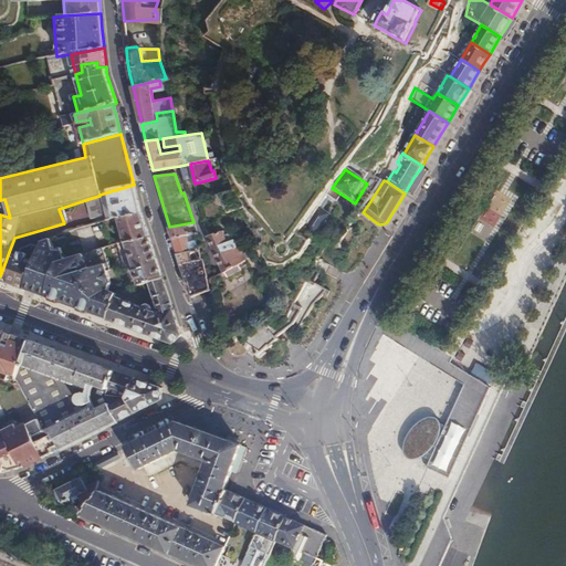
[(137,198),(134,185),(100,195),(100,196),(85,200),(91,220),(106,216),(108,222),(115,220),(140,212),(137,198)]
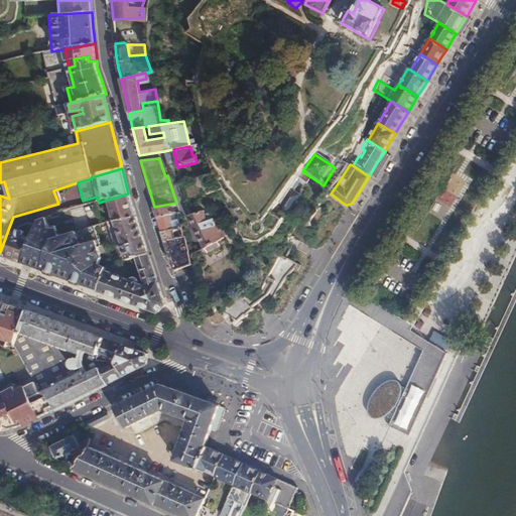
[(300,196),(291,188),(279,206),(287,213),(300,196)]
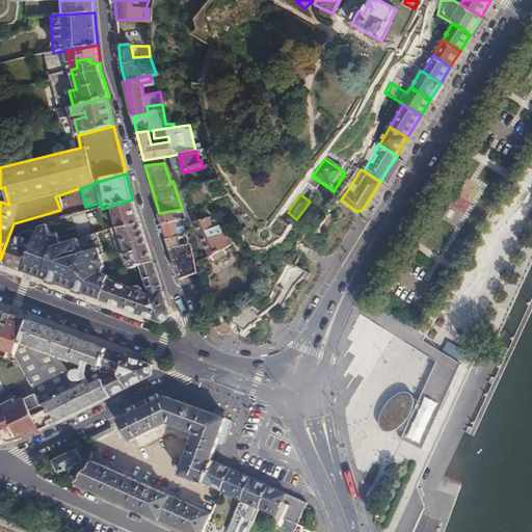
[(135,208),(132,200),(108,207),(112,229),(140,224),(135,208)]
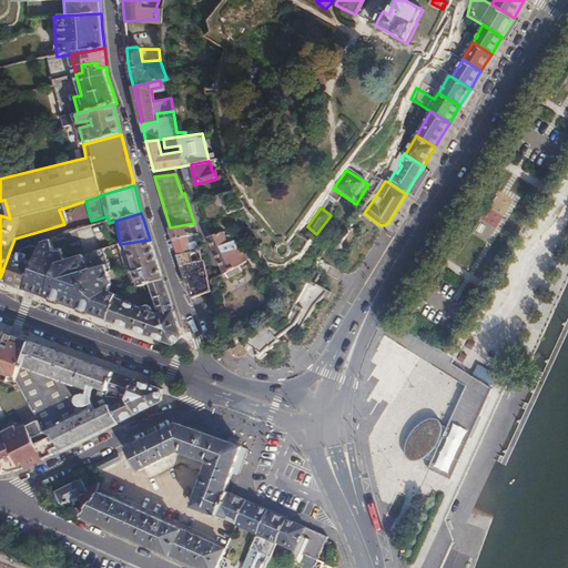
[(189,235),(196,234),(198,234),(194,223),(170,227),(173,239),(189,235)]
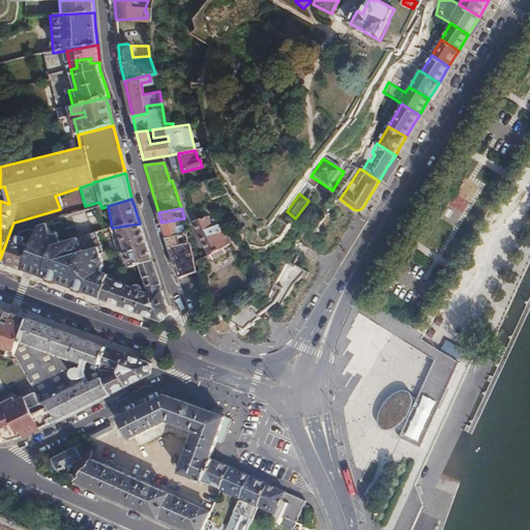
[(196,222),(210,255),(212,256),(214,260),(227,254),(224,247),(229,245),(222,232),(223,230),(219,224),(213,227),(208,216),(197,221),(196,222)]
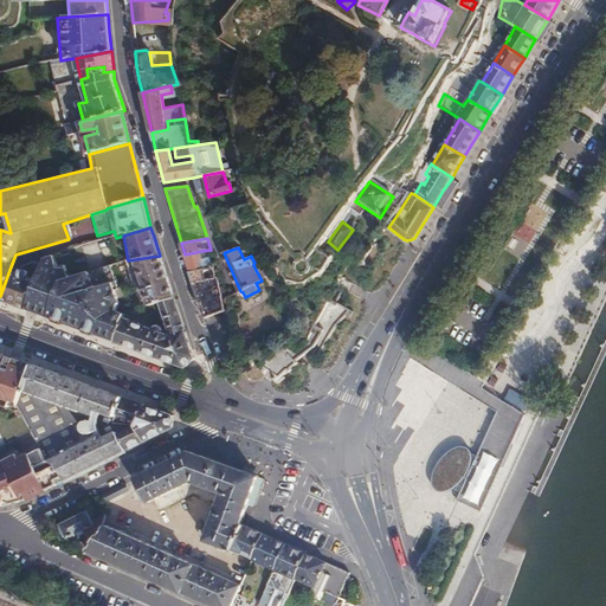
[(202,259),(201,251),(185,255),(191,272),(214,268),(216,266),(212,257),(202,259)]
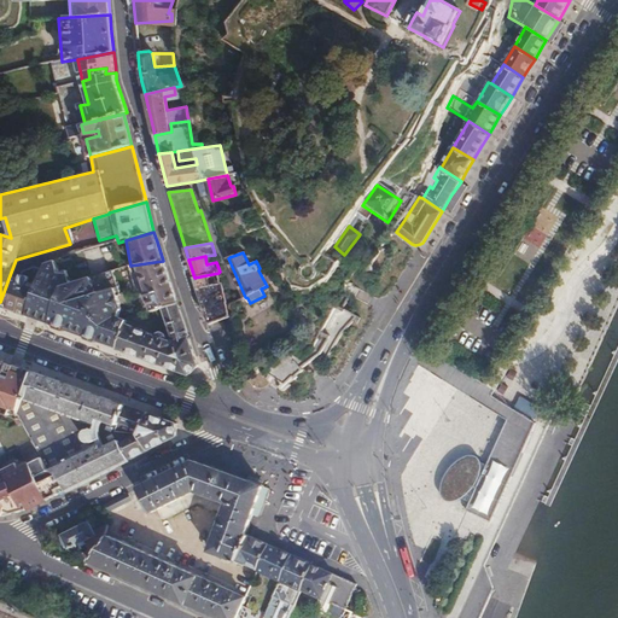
[(163,261),(130,266),(128,267),(141,313),(163,305),(176,302),(173,290),(167,272),(163,261)]
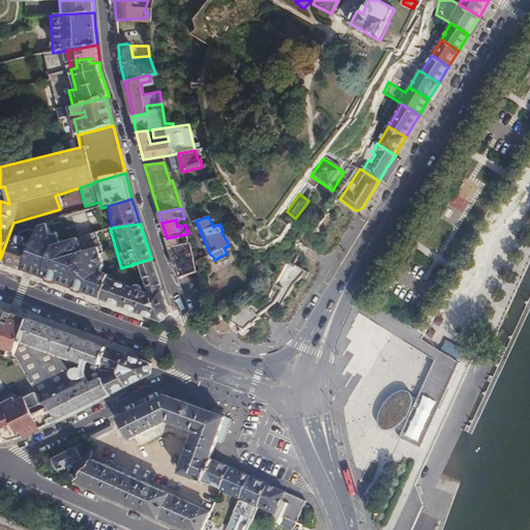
[(25,267),(43,273),(53,247),(47,225),(39,227),(37,233),(25,267)]
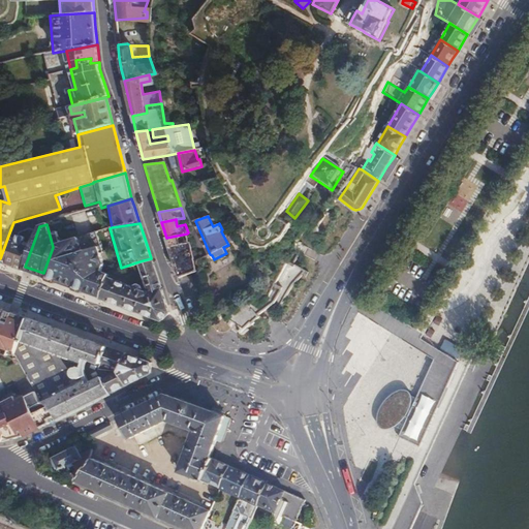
[(53,247),(43,273),(101,294),(107,277),(110,271),(121,268),(110,228),(101,229),(53,247)]
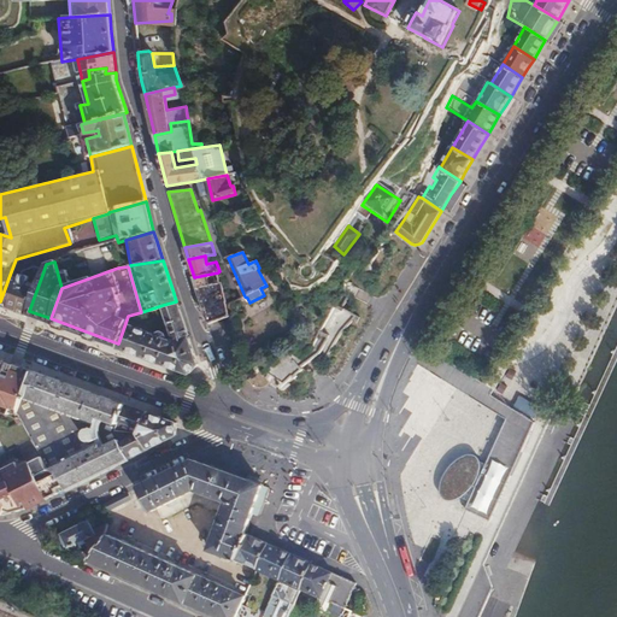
[(10,275),(0,301),(0,304),(28,315),(29,311),(43,271),(34,268),(22,269),(19,278),(10,275)]
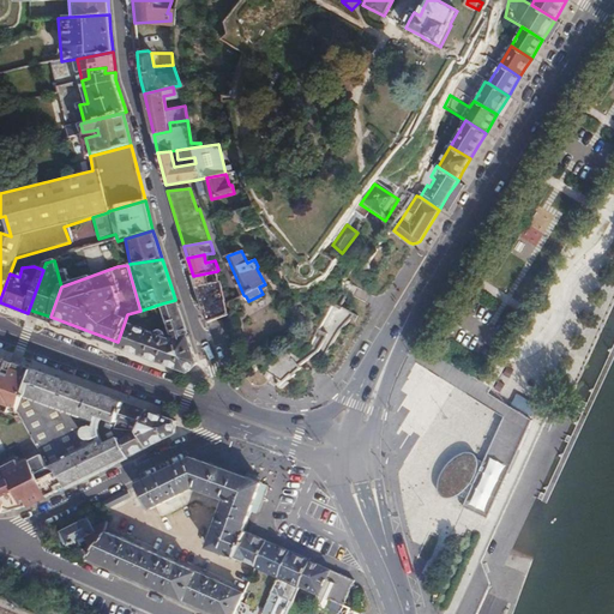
[(220,281),(217,271),(193,276),(208,318),(227,313),(222,281),(220,281)]
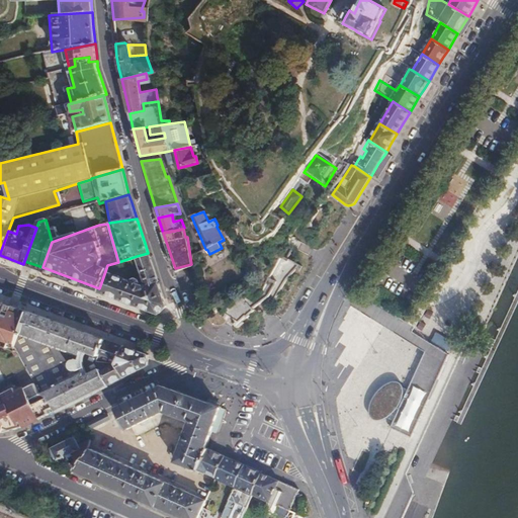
[(153,269),(148,253),(137,256),(147,286),(140,284),(139,279),(136,277),(132,278),(130,280),(105,271),(99,288),(97,291),(157,314),(165,305),(153,269)]
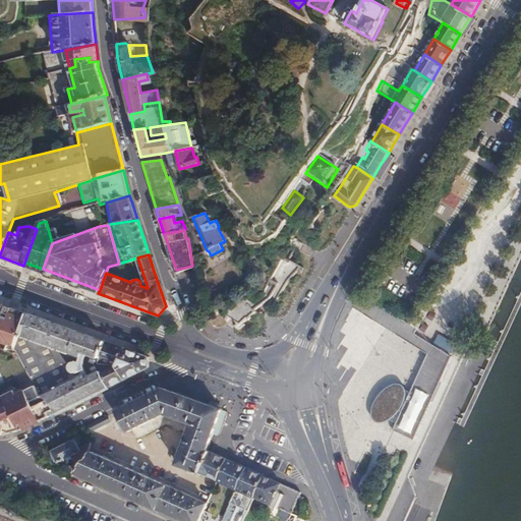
[(0,302),(0,347),(6,350),(7,348),(8,344),(17,348),(30,314),(0,302)]
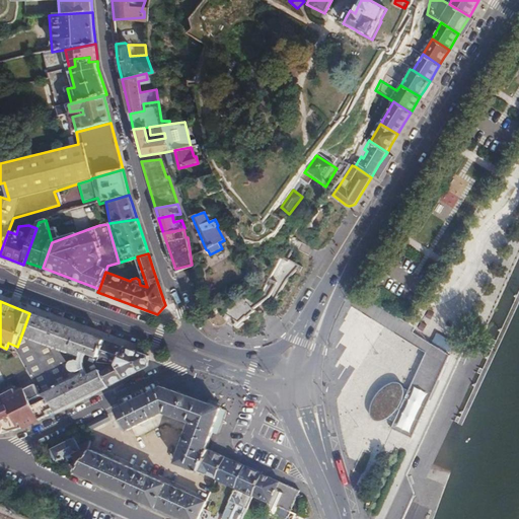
[(238,327),(253,313),(244,303),(229,317),(238,327)]
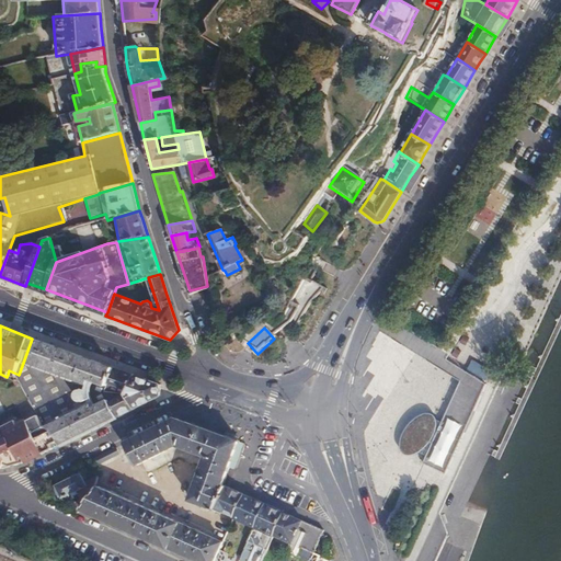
[(19,375),(18,377),(19,379),(33,408),(42,419),(59,446),(117,418),(110,402),(104,391),(107,381),(112,367),(32,339),(19,375)]
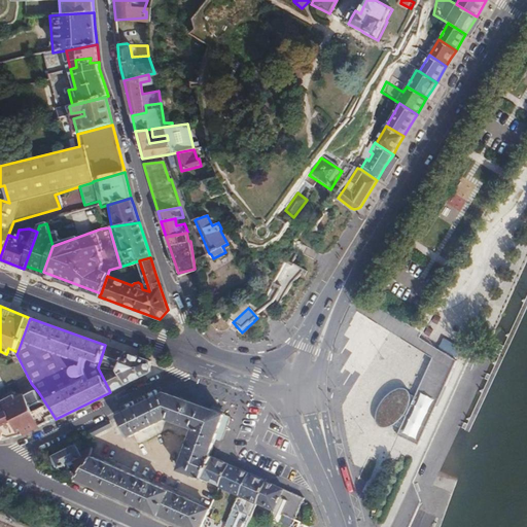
[(126,352),(105,345),(101,358),(120,365),(126,352)]
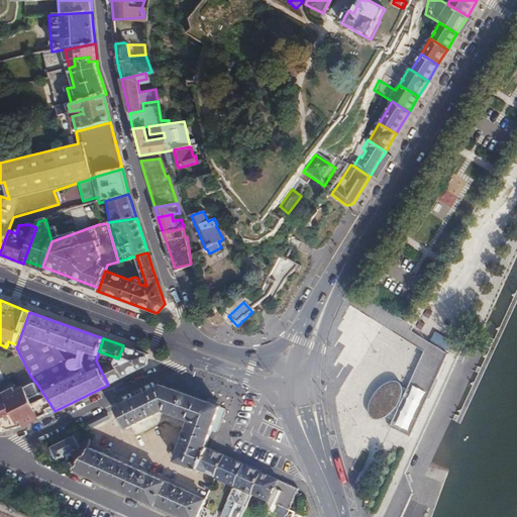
[(371,400),(370,405),(369,412),(370,418),(372,420),(375,421),(377,422),(383,421),(385,420),(387,418),(393,421),(390,428),(411,437),(428,399),(429,400),(438,381),(437,380),(448,354),(428,342),(425,350),(414,375),(407,390),(403,388),(402,386),(401,384),(399,383),(397,382),(396,382),(396,381),(392,382),(385,385),(380,388),(376,392),(371,400)]
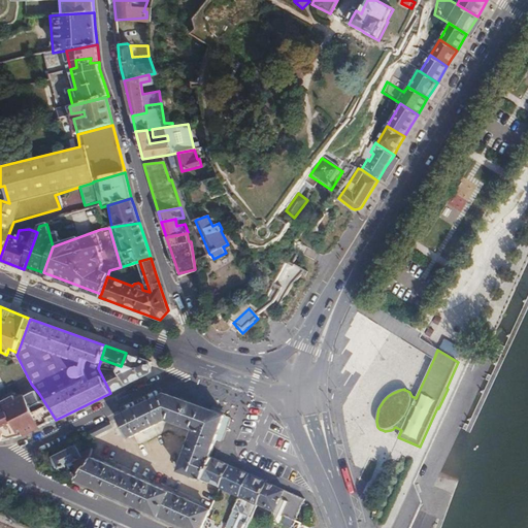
[(151,361),(126,353),(121,366),(119,370),(120,370),(126,385),(151,372),(151,361)]
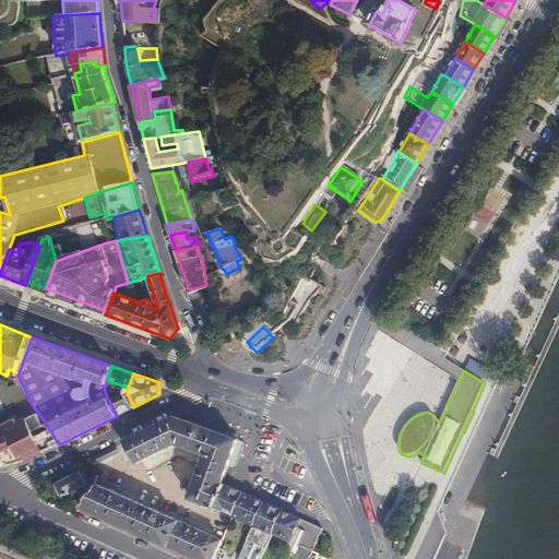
[(117,416),(133,407),(127,392),(109,401),(117,416)]
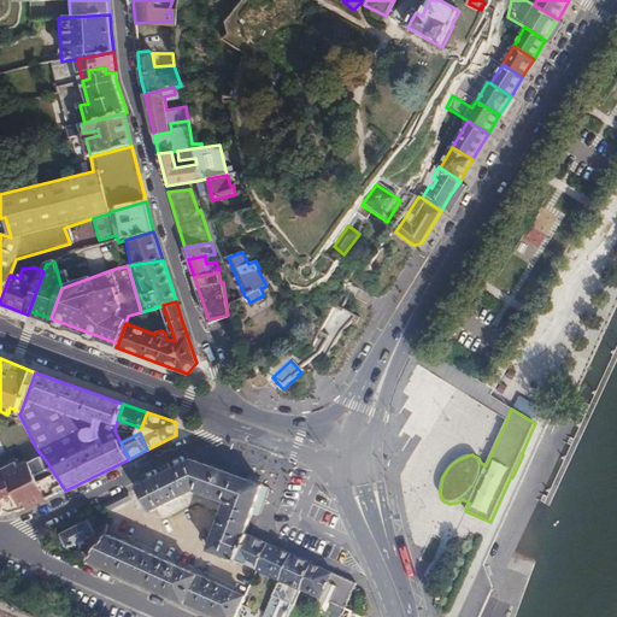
[(0,513),(0,515),(4,509),(7,510),(25,509),(40,503),(65,491),(46,460),(24,470),(22,465),(1,474),(0,472),(0,513)]
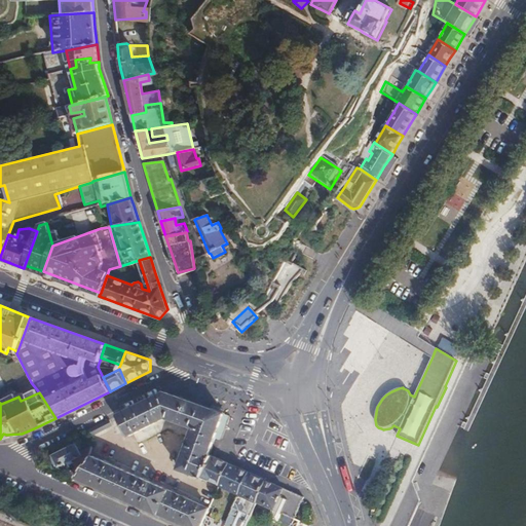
[(200,480),(211,457),(208,456),(213,442),(221,416),(163,393),(117,416),(128,438),(142,430),(143,434),(149,430),(148,428),(165,419),(175,423),(174,426),(181,428),(182,425),(192,430),(177,471),(188,475),(186,480),(197,485),(200,480)]
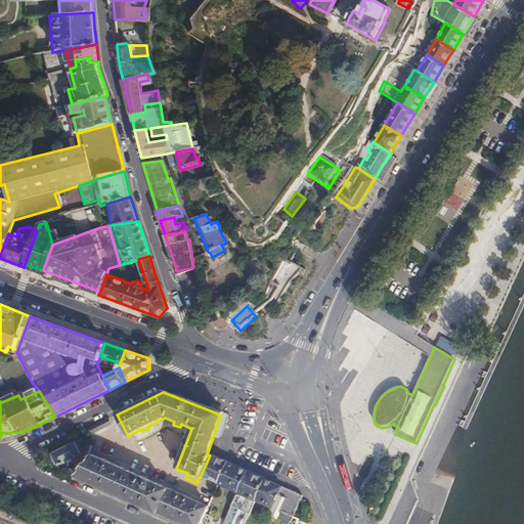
[(212,440),(218,442),(226,417),(220,415),(212,440)]
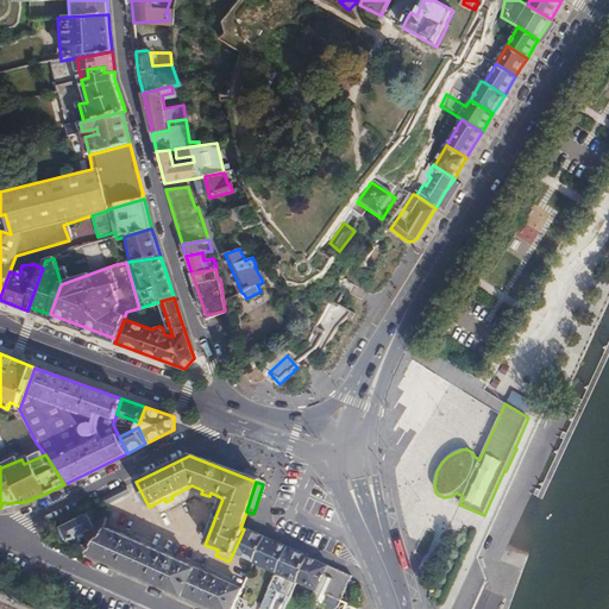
[(125,487),(101,498),(106,504),(129,494),(125,487)]
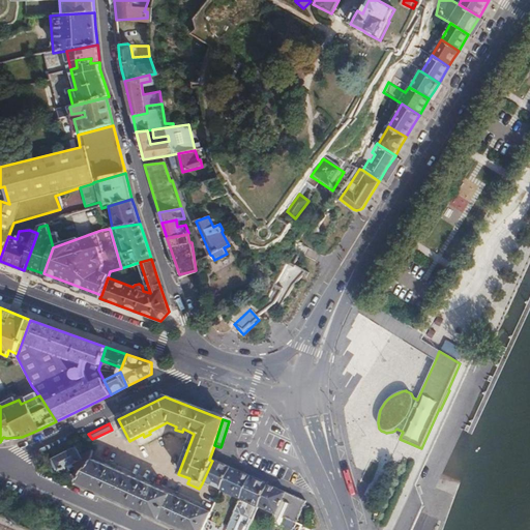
[(91,464),(91,460),(93,449),(81,455),(77,448),(53,460),(54,462),(52,463),(55,470),(58,469),(59,472),(68,468),(69,470),(75,467),(77,471),(80,475),(91,464)]
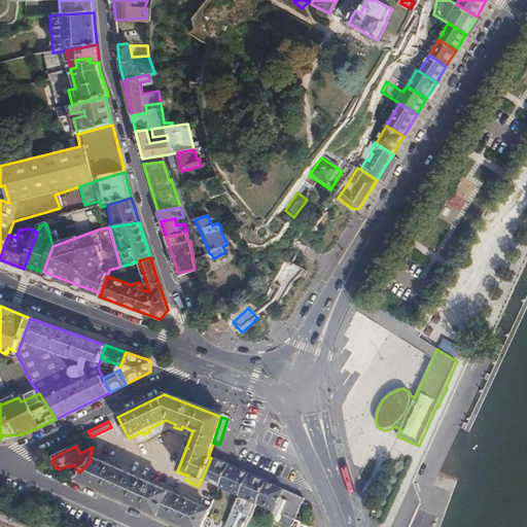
[(74,478),(180,526),(190,503),(91,457),(91,461),(79,472),(74,478)]
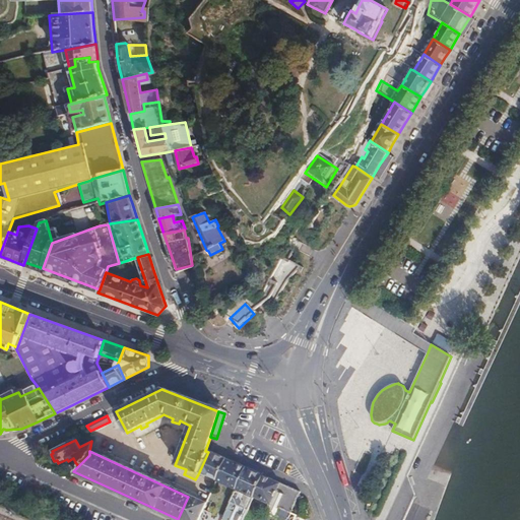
[(214,479),(223,460),(208,452),(198,474),(205,477),(207,475),(214,479)]
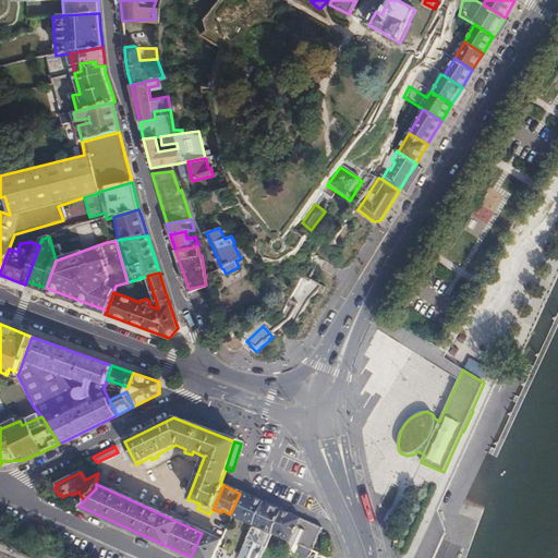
[(235,557),(261,502),(240,494),(230,514),(219,541),(210,557),(235,557)]
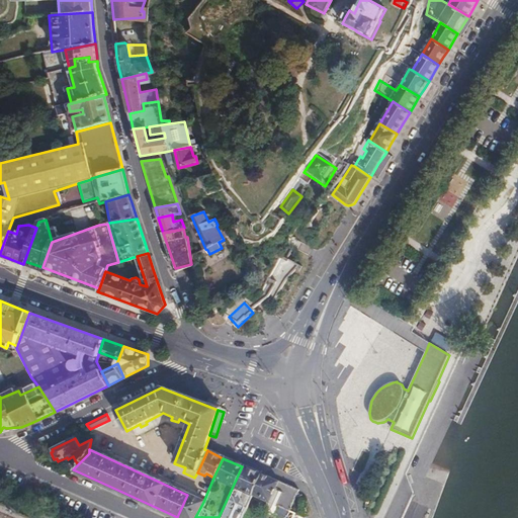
[(68,467),(73,469),(78,464),(75,460),(68,467)]
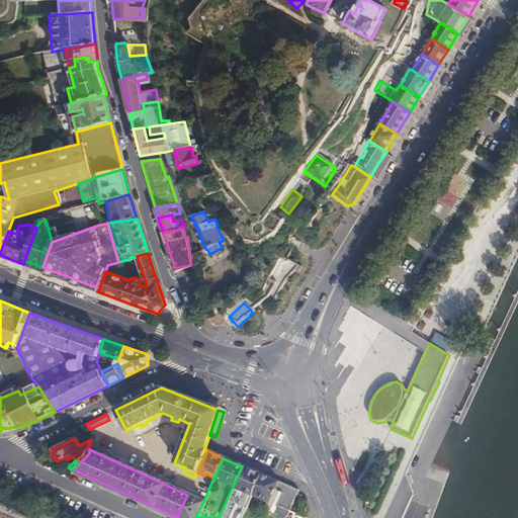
[(219,517),(240,517),(250,497),(260,475),(242,466),(219,517)]
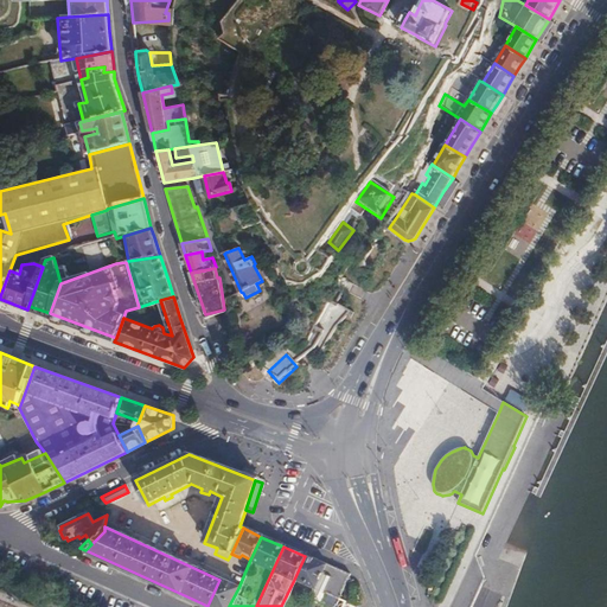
[(314,592),(325,566),(305,556),(293,582),(314,592)]
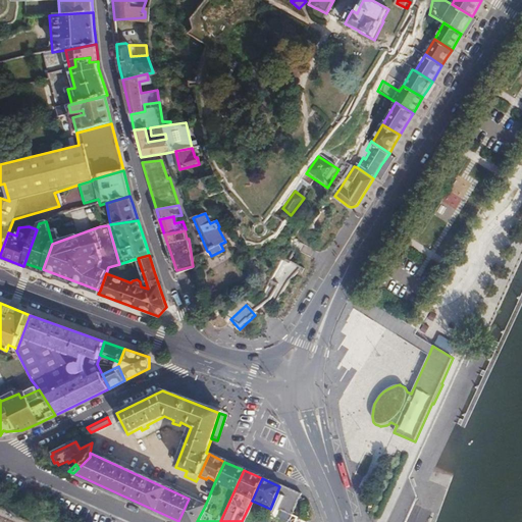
[(276,511),(289,517),(299,496),(286,489),(276,511)]
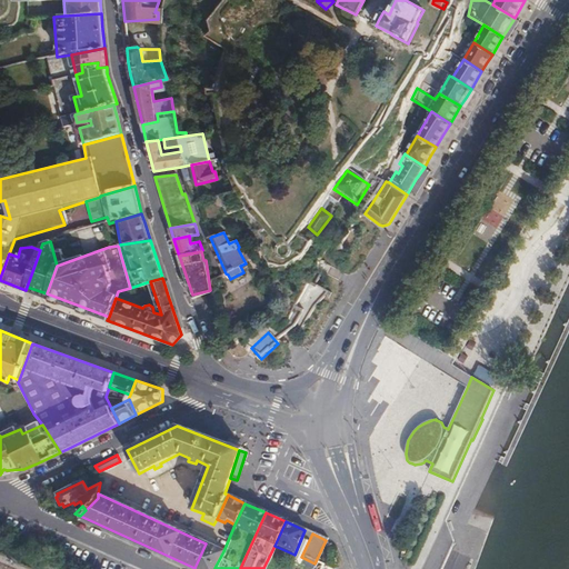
[(195,568),(197,568),(215,568),(223,551),(206,543),(195,568)]
